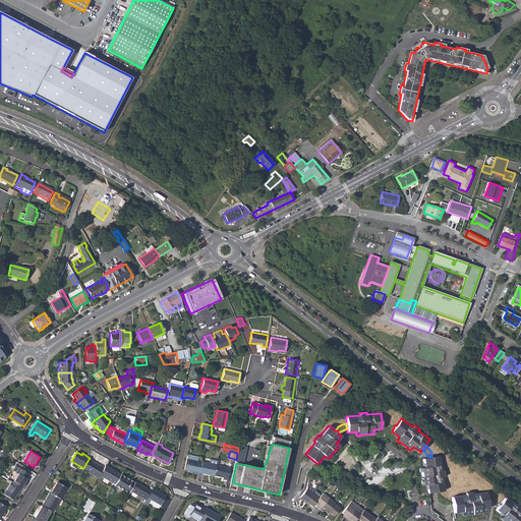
[(440,456),(431,457),(429,456),(428,457),(427,458),(423,458),(424,467),(421,467),(421,468),(420,469),(421,471),(422,472),(423,480),(422,480),(422,483),(423,483),(423,484),(427,484),(428,493),(445,489),(443,476),(445,475),(444,469),(442,470),(442,468),(440,456)]
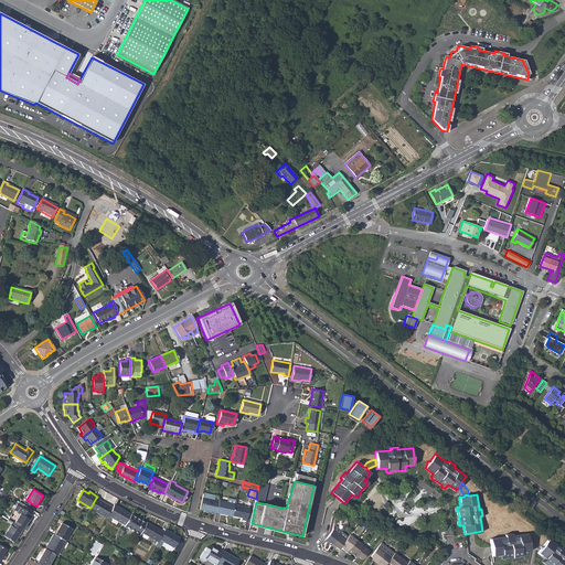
[(89,509),(107,519),(108,515),(113,508),(96,498),(91,508),(89,509)]
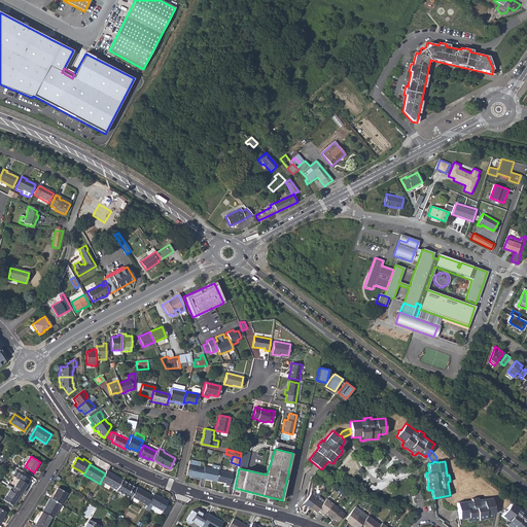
[(197,479),(201,480),(201,478),(204,467),(188,464),(186,476),(197,478),(197,479)]
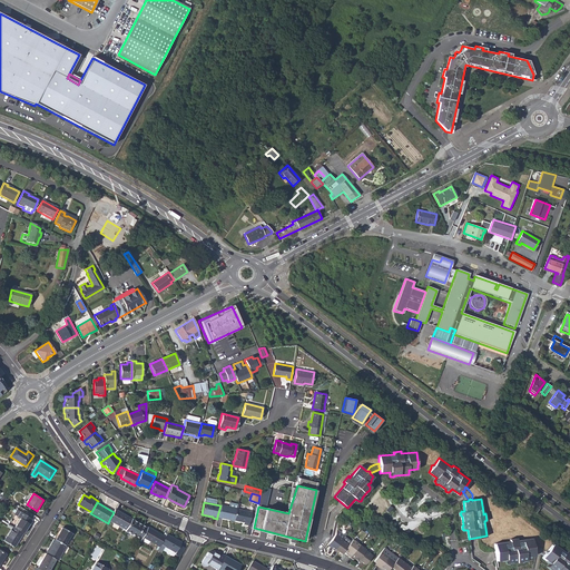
[(227,517),(234,519),(236,509),(236,508),(220,504),(220,505),(217,517),(226,519),(227,517)]
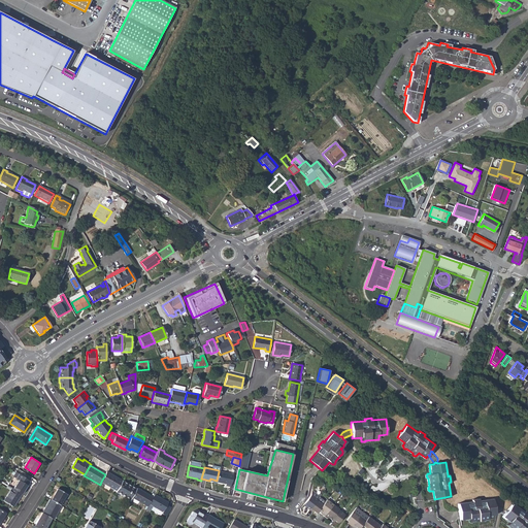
[(101,482),(117,491),(123,481),(106,471),(105,474),(101,482)]
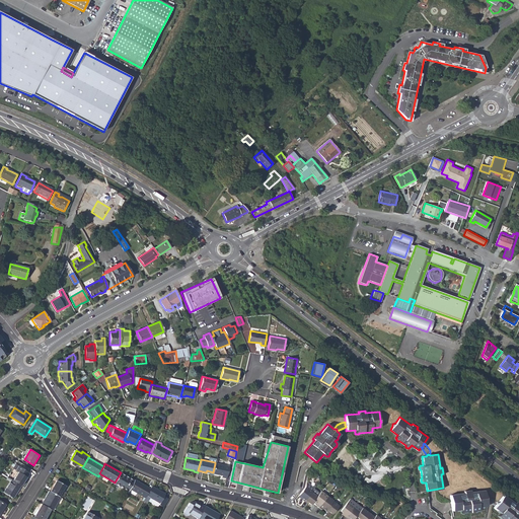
[(228,466),(215,463),(213,472),(213,473),(222,475),(221,477),(226,478),(228,466)]
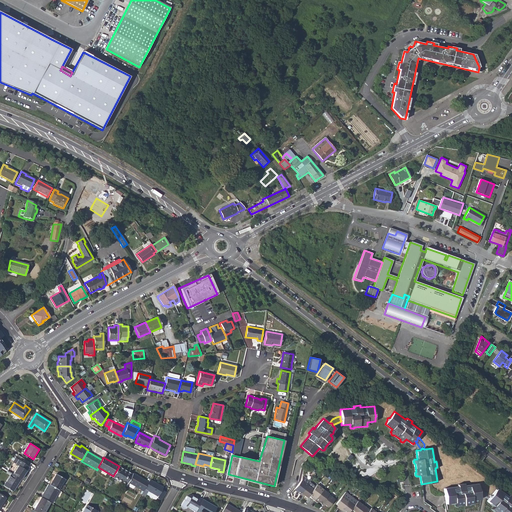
[(18,466),(13,474),(21,479),(29,467),(19,460),(16,464),(18,466)]
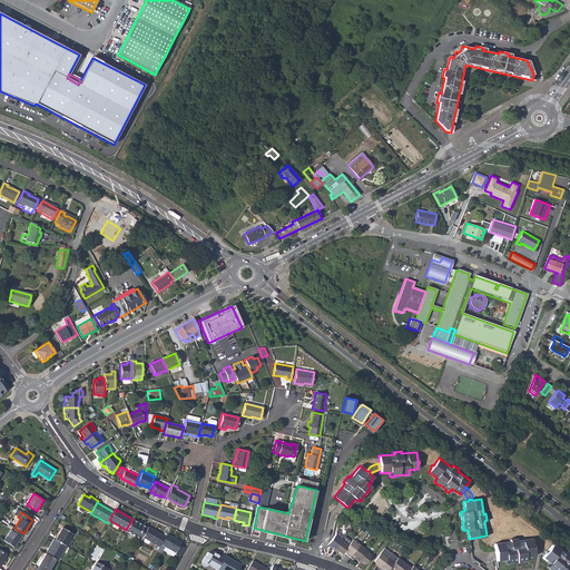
[(126,531),(140,540),(143,537),(148,528),(133,519),(126,530),(126,531)]
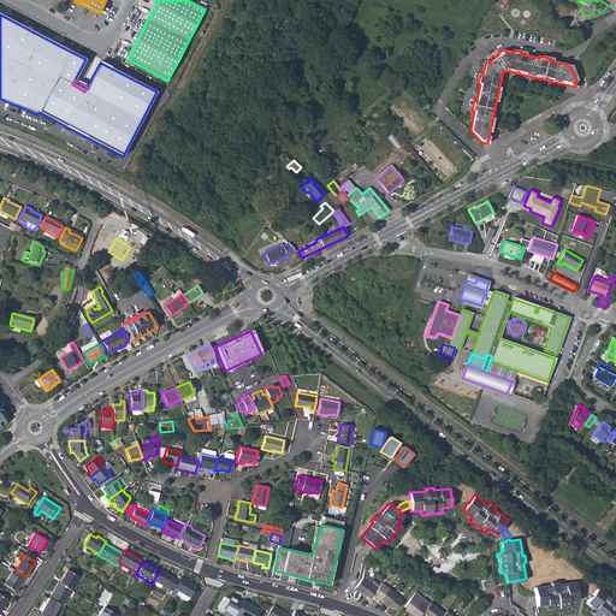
[(16,591),(25,576),(16,570),(15,569),(12,573),(5,585),(16,591)]
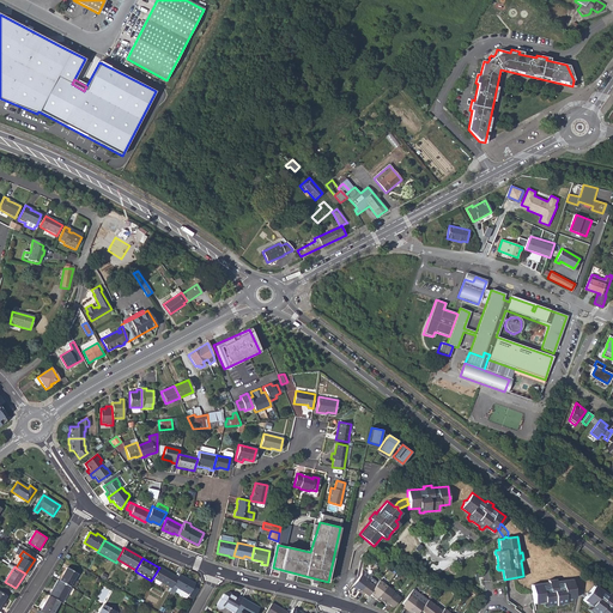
[(153,577),(171,588),(177,577),(159,566),(159,568),(153,577)]
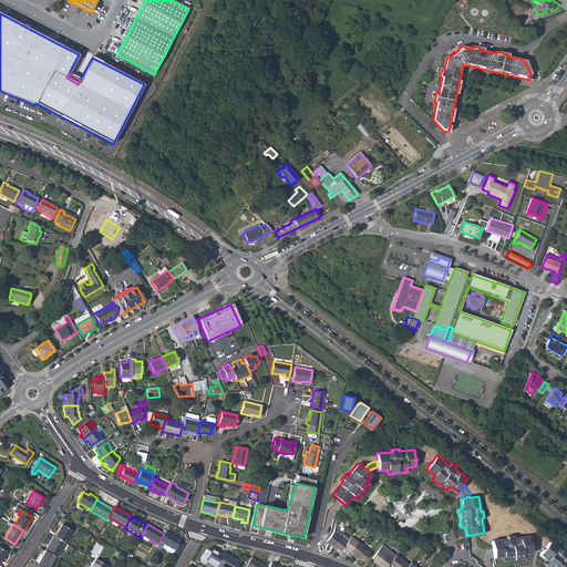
[(62,525),(55,537),(65,543),(72,531),(62,525)]
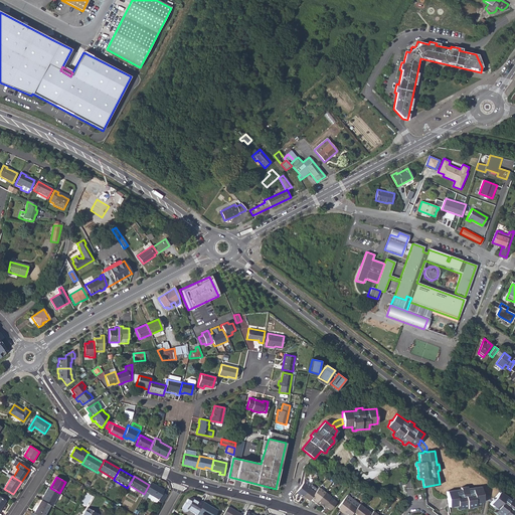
[(311,485),(304,479),(303,484),(309,488),(311,485)]
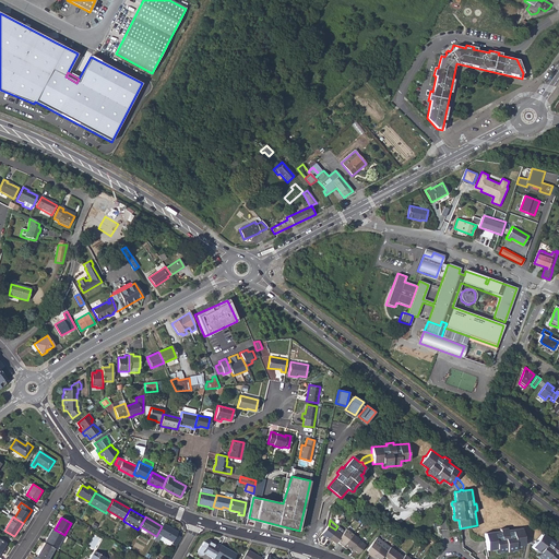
[(178,532),(164,523),(162,526),(156,536),(154,539),(158,542),(159,539),(162,536),(165,537),(173,542),(171,544),(176,546),(180,537),(177,535),(178,532)]
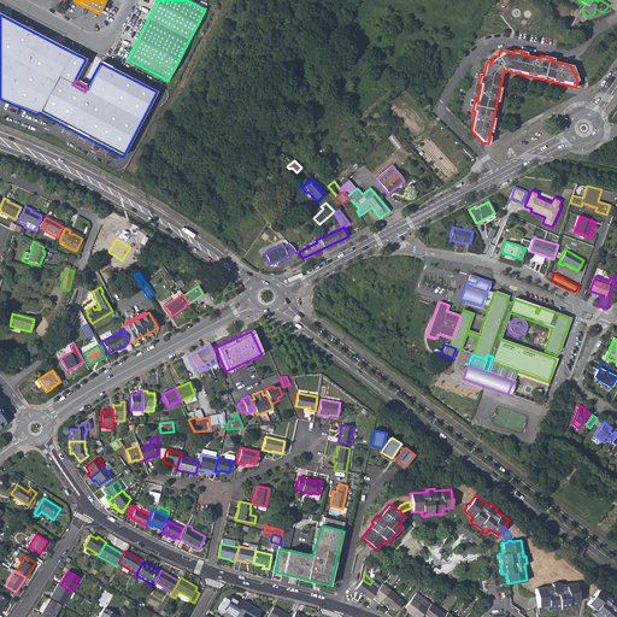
[(358,593),(360,597),(370,585),(363,580),(356,589),(358,592),(358,593)]
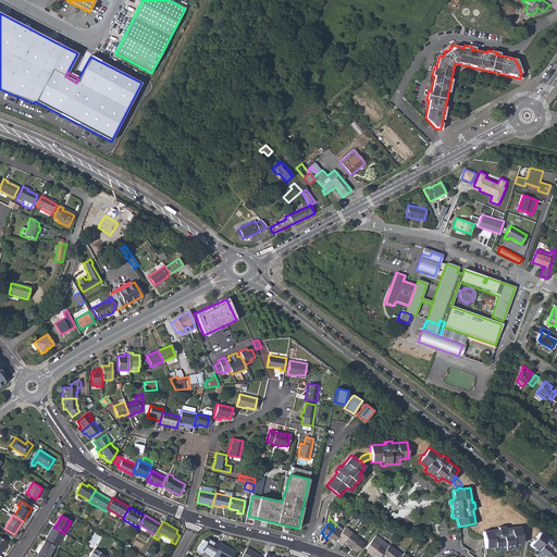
[(334,528),(325,539),(329,541),(330,540),(334,542),(336,540),(343,530),(336,524),(334,528)]
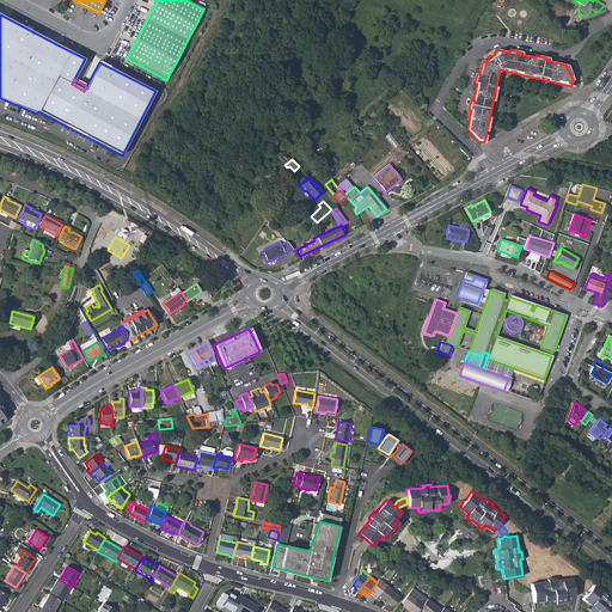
[(555,580),(555,577),(548,579),(548,581),(531,583),(534,603),(543,601),(544,605),(545,605),(546,606),(549,606),(550,605),(560,604),(561,605),(563,604),(563,603),(564,603),(564,599),(574,597),(574,592),(575,589),(573,587),(571,579),(557,580),(555,580)]
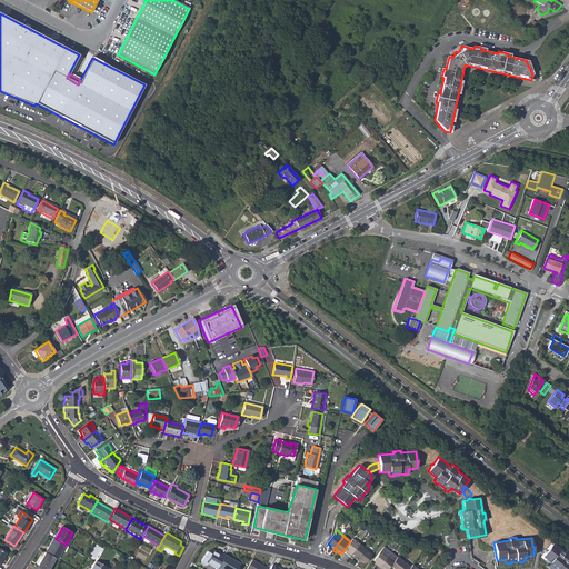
[(58,559),(66,545),(56,539),(55,538),(46,552),(56,558),(58,559)]
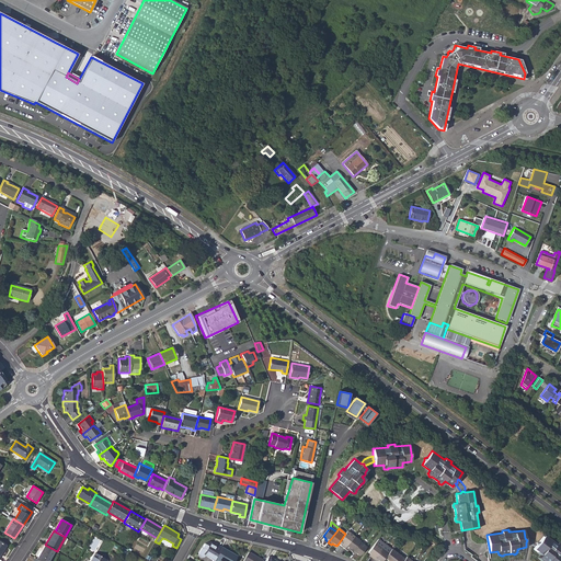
[(340,547),(343,549),(353,537),(346,531),(345,534),(339,544),(341,546),(340,547)]
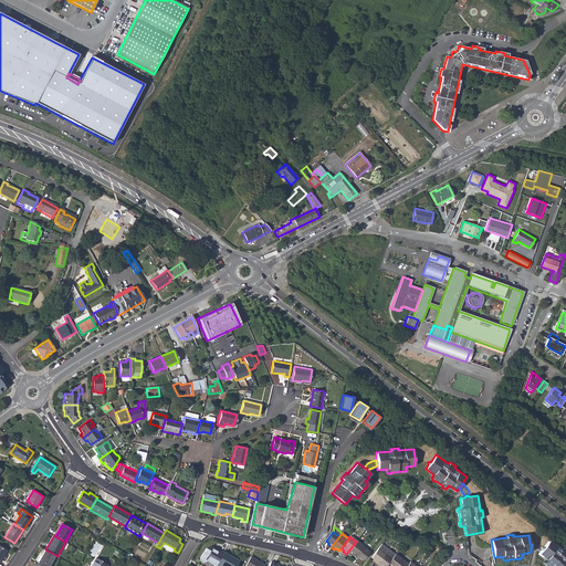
[(549,541),(544,547),(541,548),(542,551),(538,555),(546,561),(543,563),(544,564),(544,565),(545,565),(546,565),(547,565),(546,565),(565,565),(565,551),(563,548),(562,549),(549,541)]
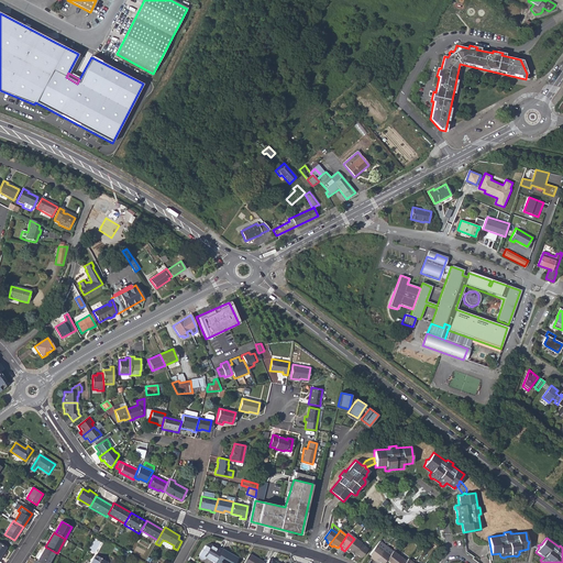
[(359,542),(354,539),(344,551),(348,553),(349,552),(350,553),(359,542)]
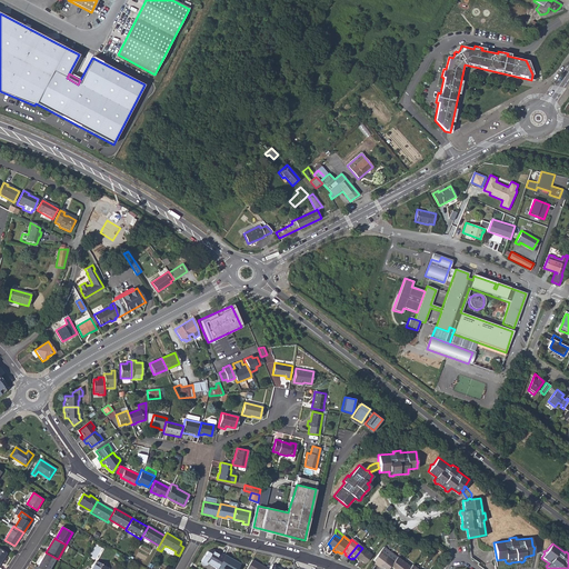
[(391,551),(385,546),(373,560),(377,562),(376,563),(379,566),(387,556),(391,551)]
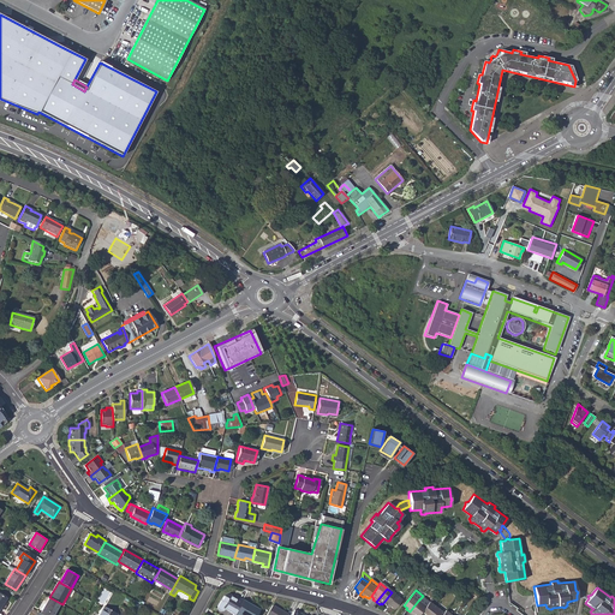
[(382,604),(384,607),(394,595),(394,593),(392,592),(382,604)]
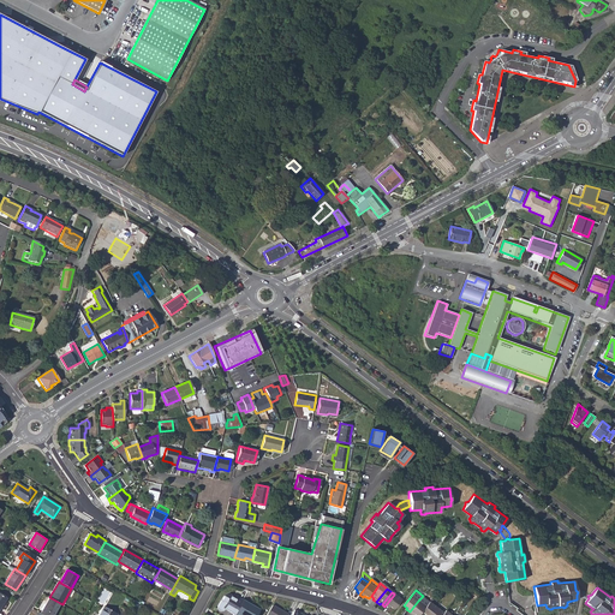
[(236,613),(244,599),(238,596),(236,599),(233,597),(233,596),(231,595),(225,596),(222,601),(216,609),(221,611),(224,610),(225,608),(230,610),(230,611),(234,614),(236,613)]
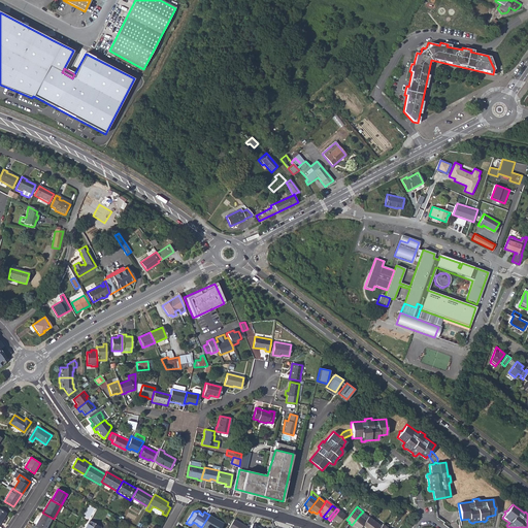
[(344,516),(338,510),(330,521),(333,523),(334,522),(337,524),(344,516)]
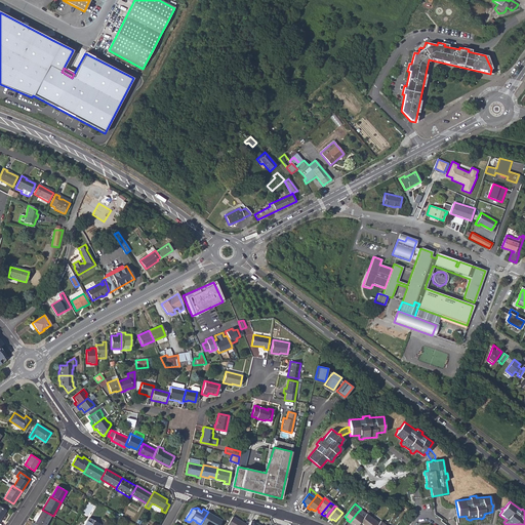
[(367,514),(361,509),(357,513),(361,516),(363,518),(367,514)]
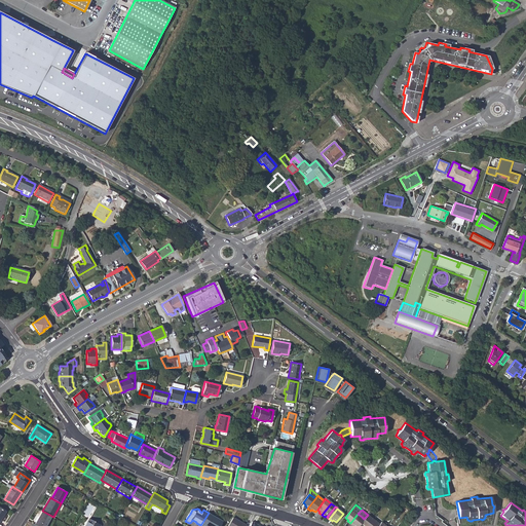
[(45,525),(51,516),(42,511),(35,524),(37,525),(45,525)]
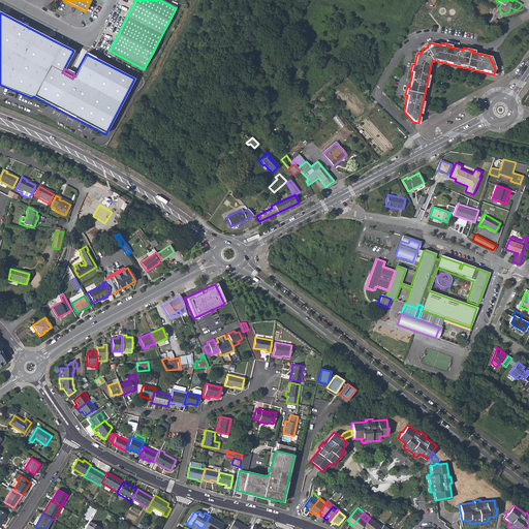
[(220,528),(224,524),(210,516),(203,527),(206,528),(220,528)]
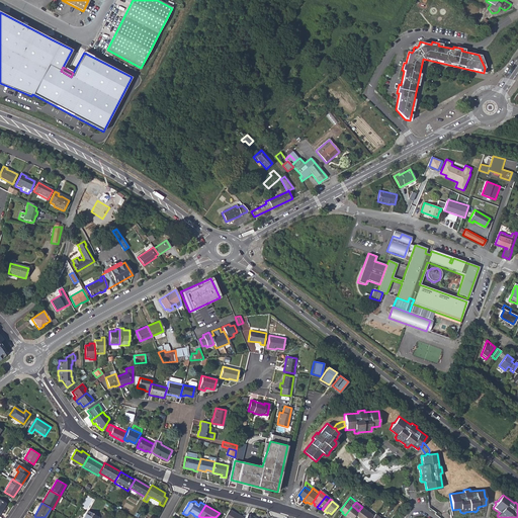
[(356,509),(352,506),(345,515),(348,517),(349,517),(350,517),(356,509)]
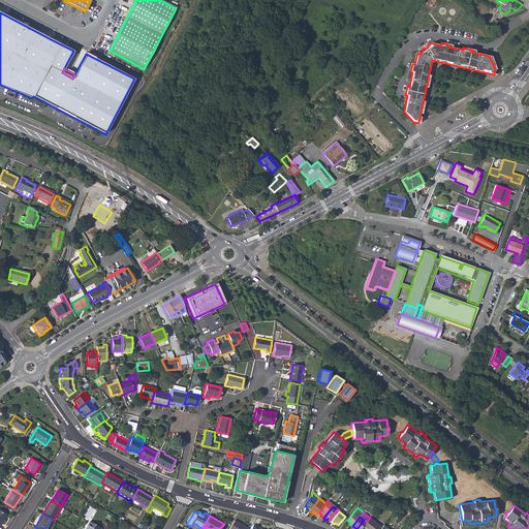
[(365,528),(370,528),(376,523),(370,518),(366,522),(364,520),(358,528),(360,528),(363,526),(366,528),(365,528)]
